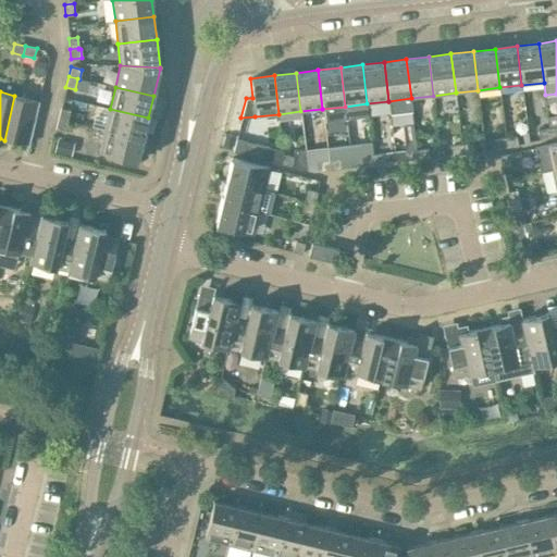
[(29,146),(39,101),(14,96),(4,140),(29,146)]
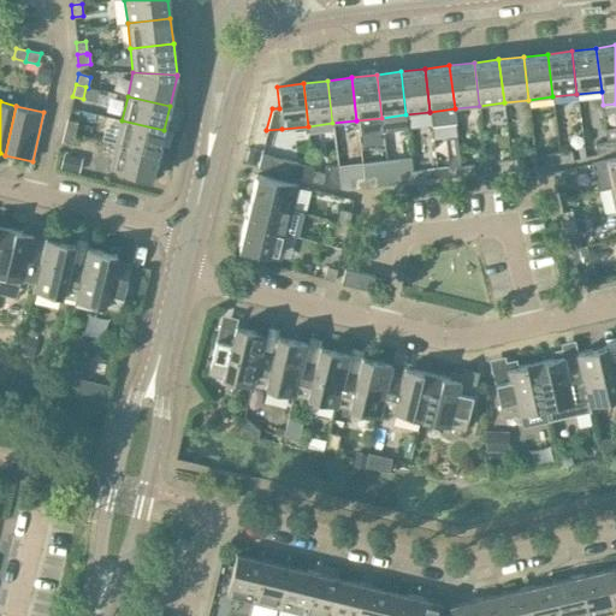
[(77,123),(66,120),(64,131),(75,134),(77,123)]
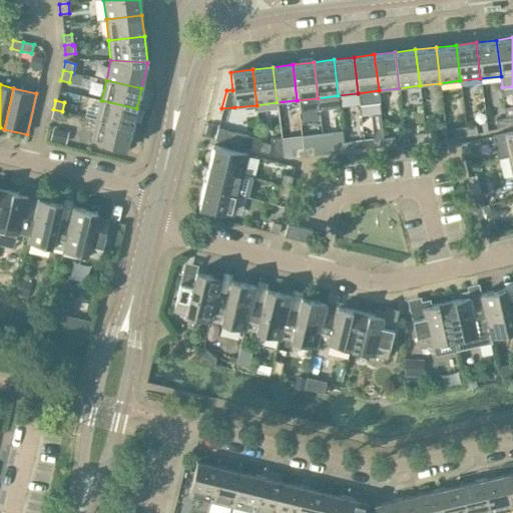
[(131,128),(136,108),(101,100),(96,119),(131,128)]
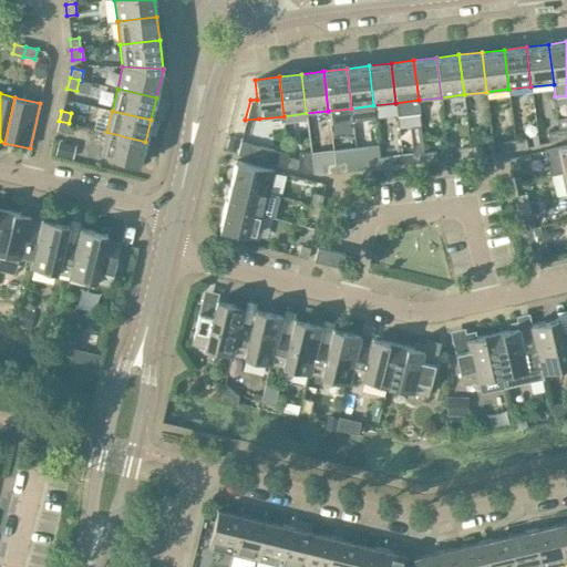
[(65,135),(69,123),(59,121),(55,132),(65,135)]
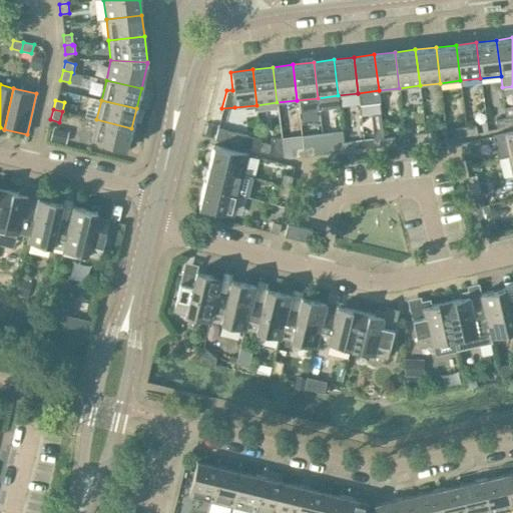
[(508,126),(506,117),(495,120),(497,128),(508,126)]
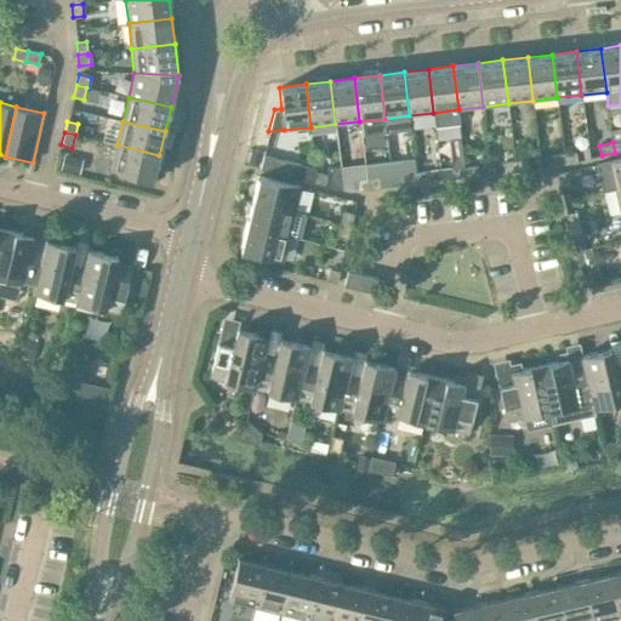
[(153,181),(159,155),(117,144),(110,171),(153,181)]
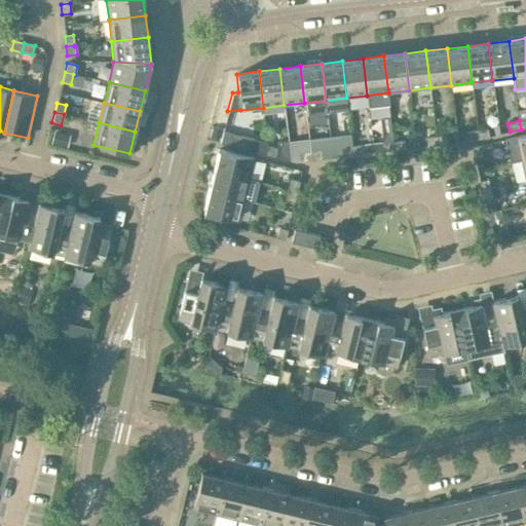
[(487,127),(478,129),(479,139),(489,136),(487,127)]
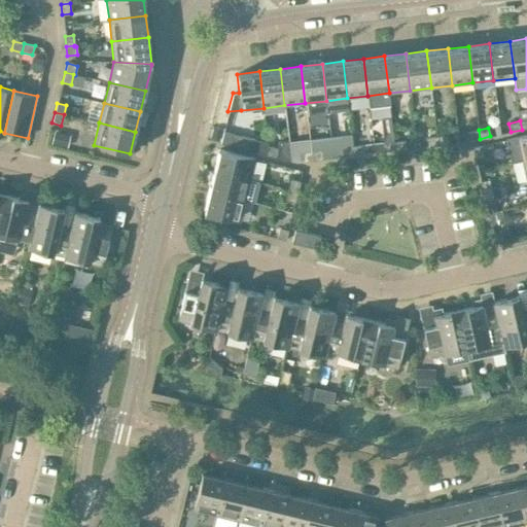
[(480,139),(479,130),(467,133),(469,141),(480,139)]
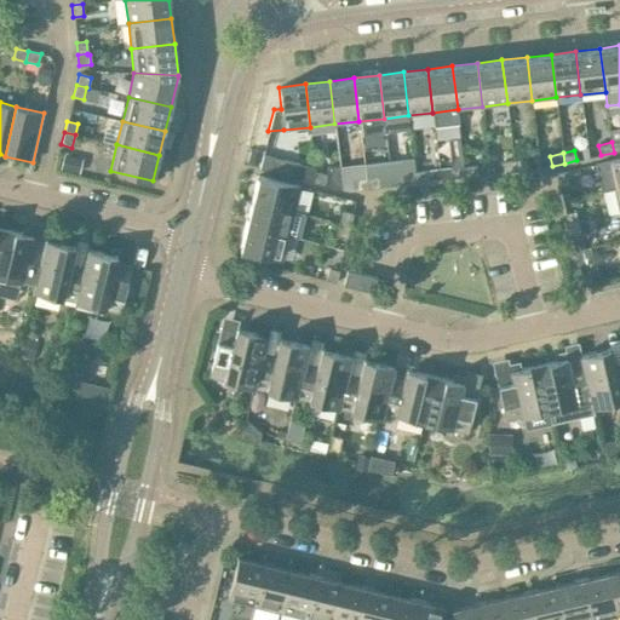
[(315,172),(315,167),(263,154),(259,168),(313,182),(315,172)]
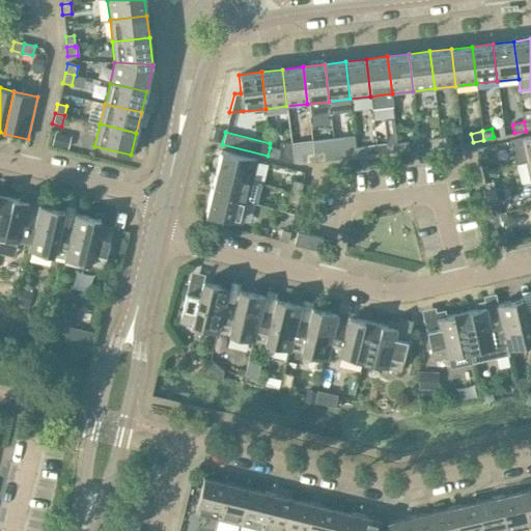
[(315,148),(345,145),(344,136),(314,139),(315,148)]
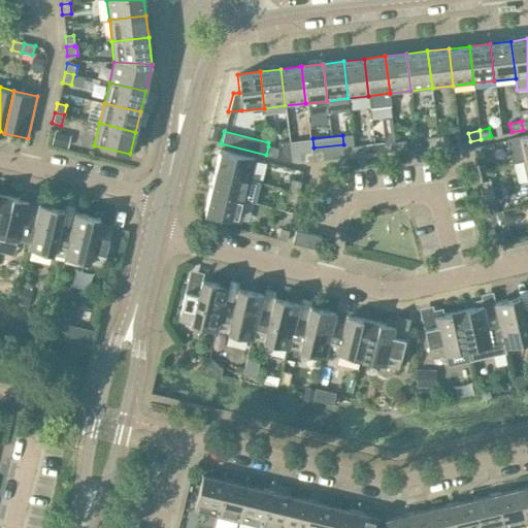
[(448,135),(437,137),(438,145),(449,144),(448,135)]
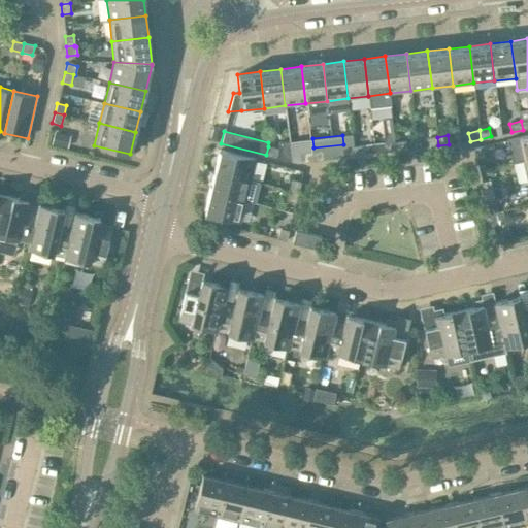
[(527,158),(527,135),(506,140),(512,162),(523,160),(527,158)]
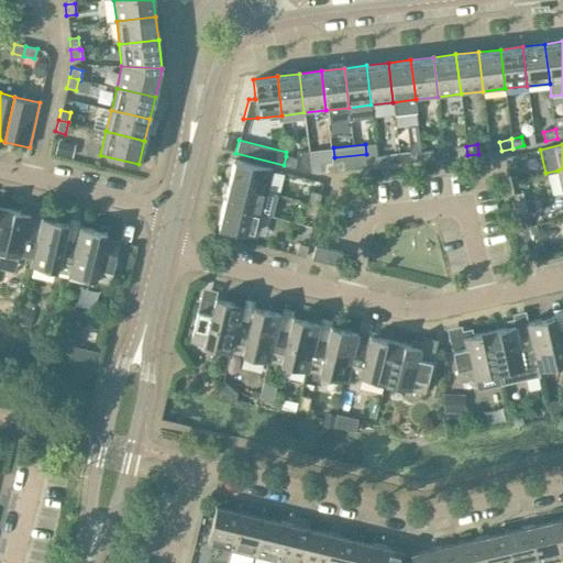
[(467,155),(466,146),(455,147),(456,156),(467,155)]
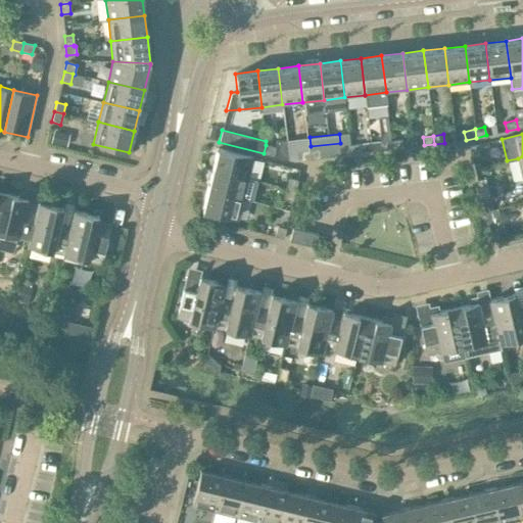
[(401,139),(391,140),(392,149),(402,148),(401,139)]
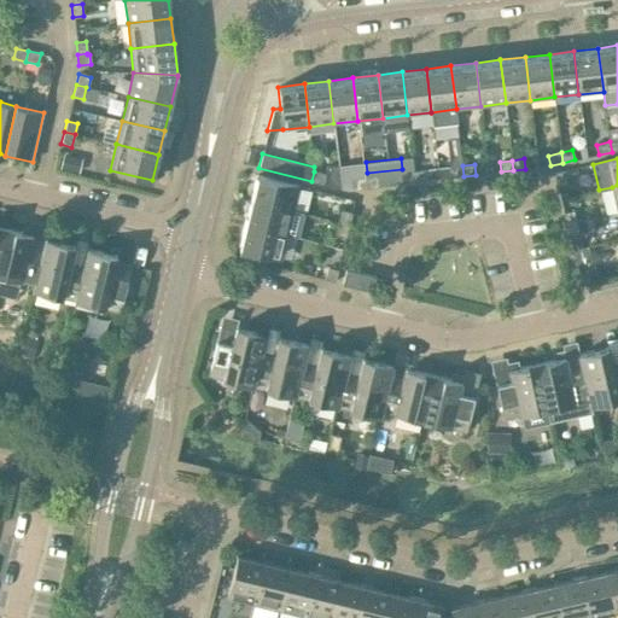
[(340,188),(338,165),(325,167),(326,174),(314,172),(312,181),(340,188)]
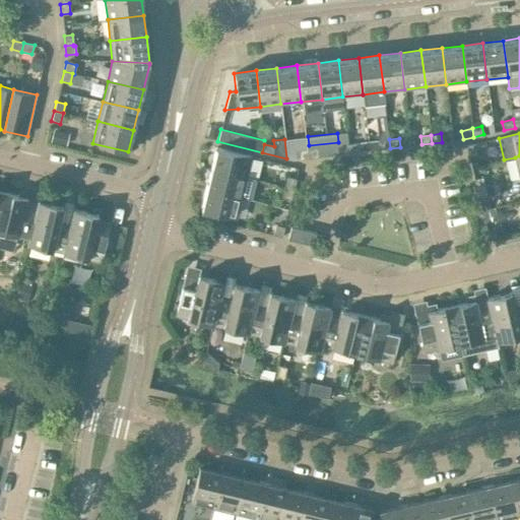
[(390,148),(389,139),(379,141),(380,149),(390,148)]
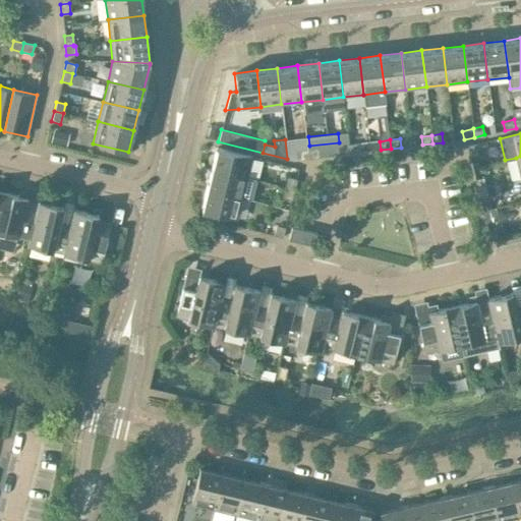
[(359,143),(349,145),(350,154),(360,152),(359,143)]
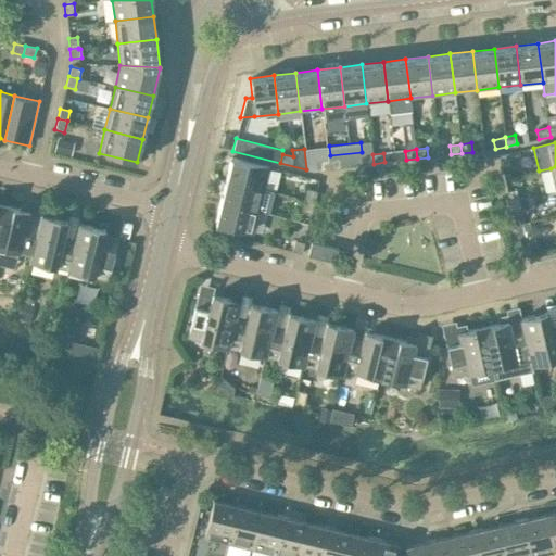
[(498,155),(501,166),(510,164),(507,153),(498,155)]
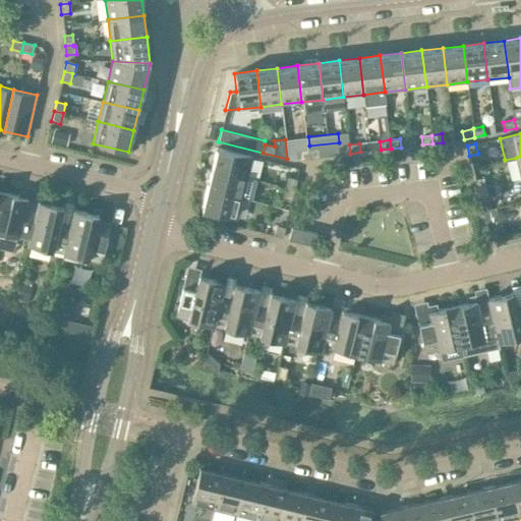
[(350,154),(349,145),(338,146),(339,155),(350,154)]
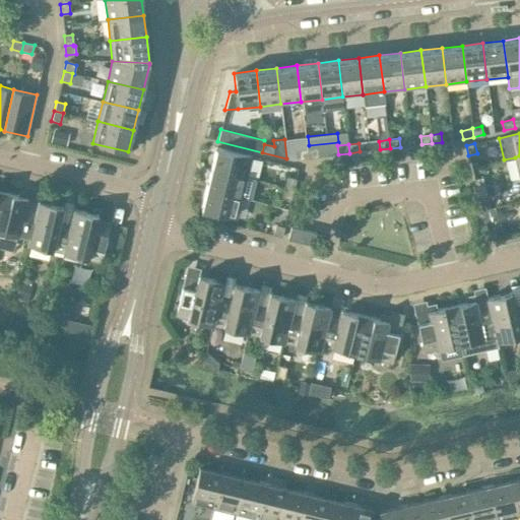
[(210,169),(246,177),(251,155),(215,147),(210,169)]
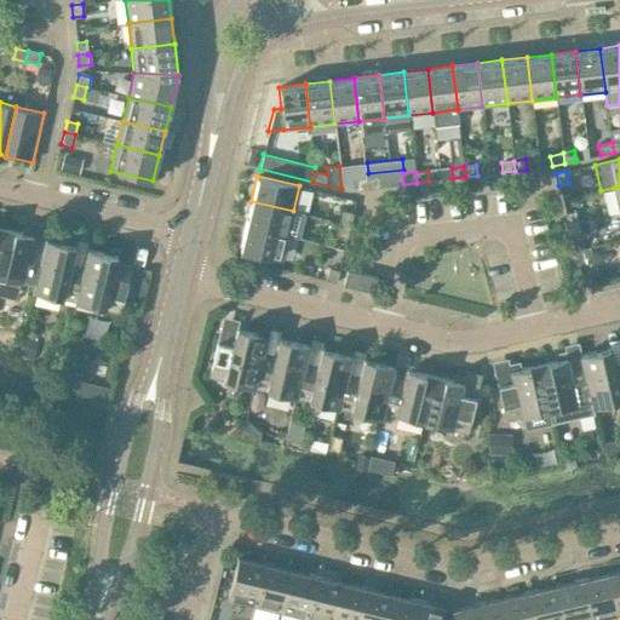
[(378,177),(366,178),(367,188),(379,187),(378,177)]
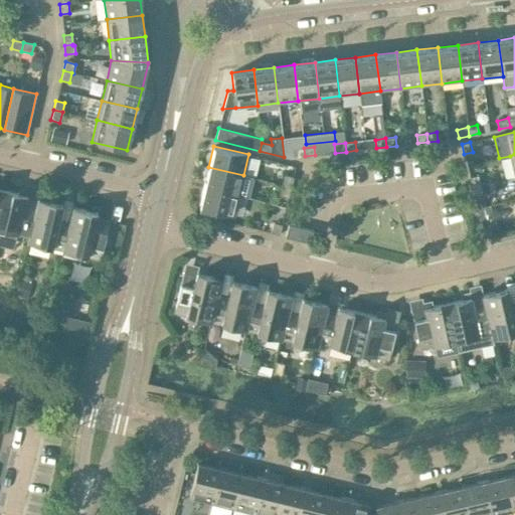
[(305,156),(304,148),(294,149),(295,158),(305,156)]
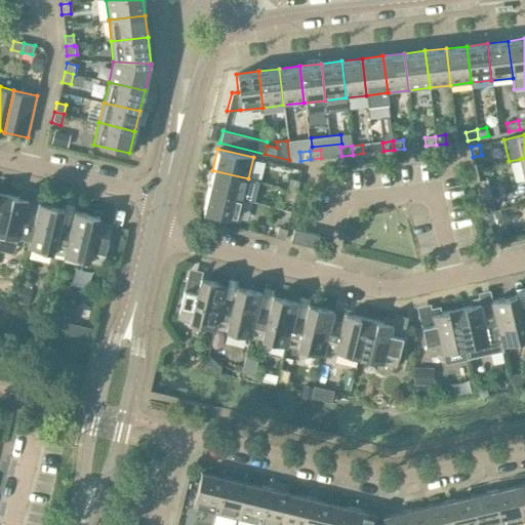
[(258,182),(248,178),(212,170),(207,191),(243,199),(253,202),(258,182)]
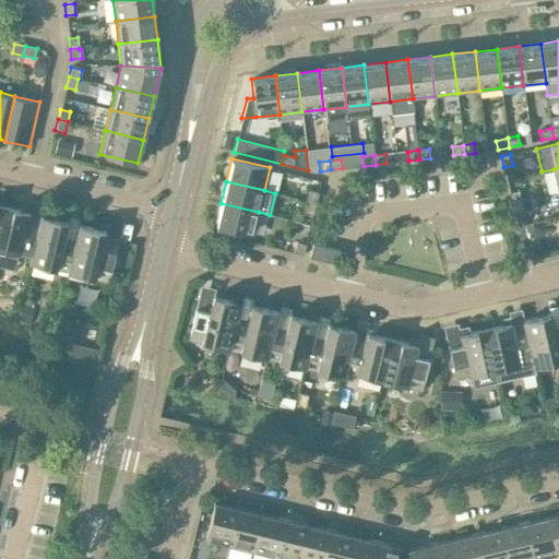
[(316,203),(319,192),(309,190),(307,201),(316,203)]
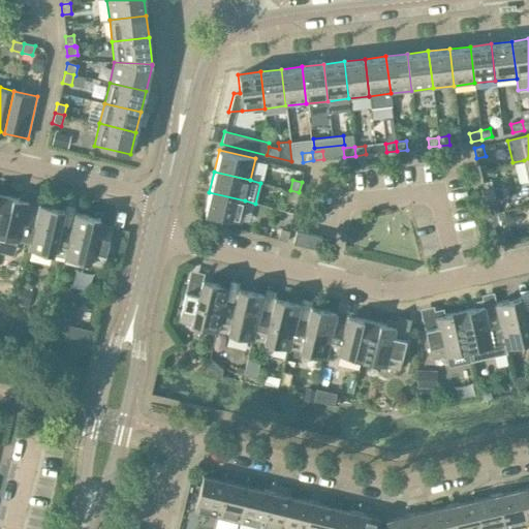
[(491,180),(481,182),(485,192),(493,190),(491,180)]
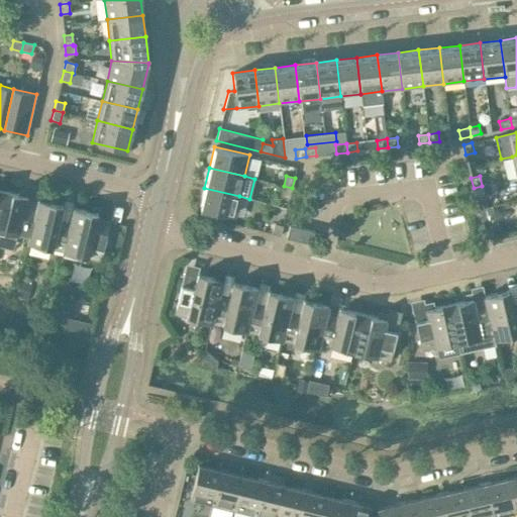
[(290,198),(292,188),(284,186),(281,196),(290,198)]
